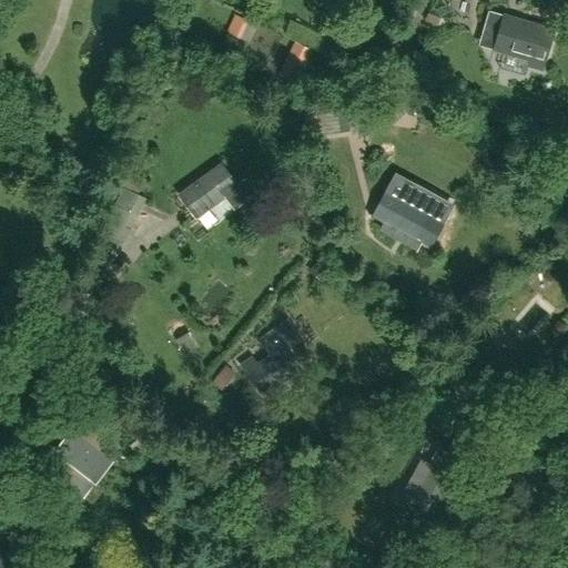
[(551,36),(503,21),(505,16),(488,10),(482,32),(497,37),(494,50),(530,60),(528,66),(541,70),(551,36)]
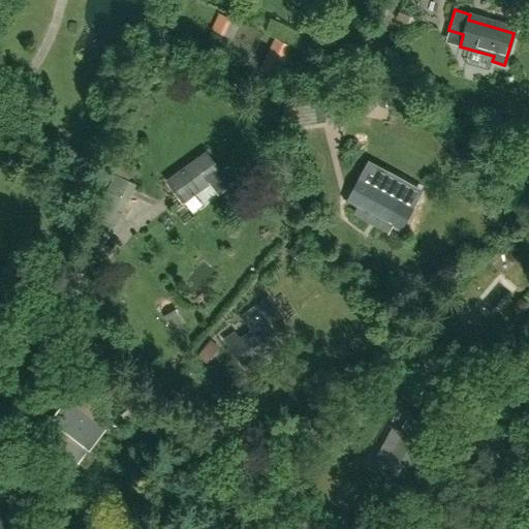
[(260,69),(276,78),(290,47),(275,39),(260,69)]
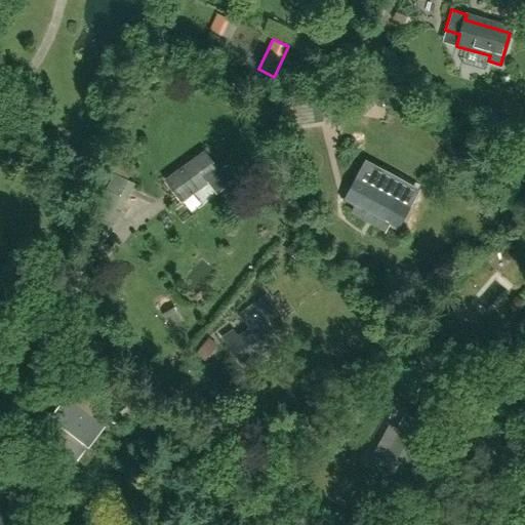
[(219,172),(204,152),(166,179),(175,192),(179,189),(186,197),(195,191),(192,187),(207,175),(218,190),(236,177),(228,166),(219,172)]
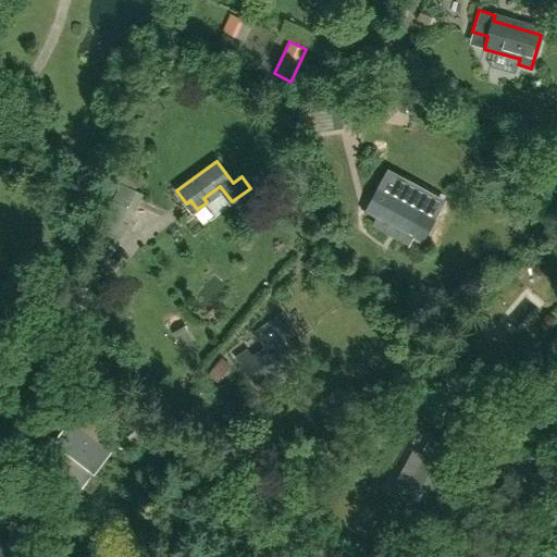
[(434,218),(392,194),(390,197),(381,192),(375,201),(384,206),(383,209),(388,211),(383,221),(421,242),(434,218)]
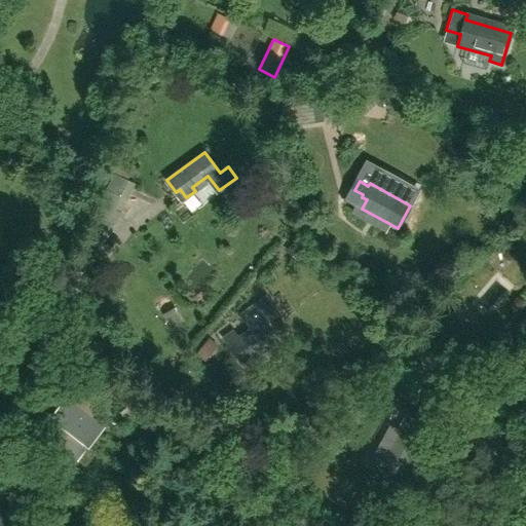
[(252,328),(237,338),(229,327),(221,333),(243,366),(277,341),(264,324),(278,314),(266,297),(241,314),(252,328)]
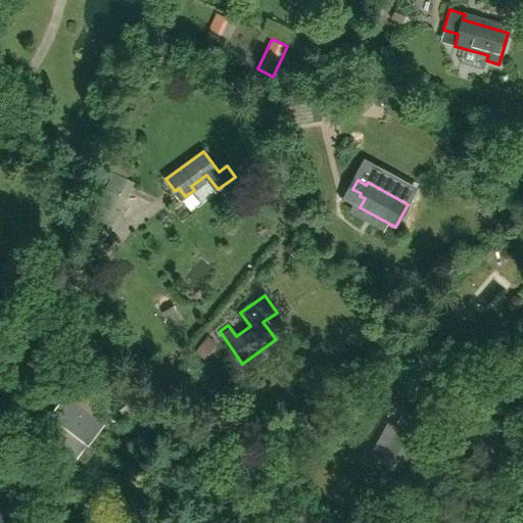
[(522,388),(513,371),(489,382),(498,400),(522,388)]
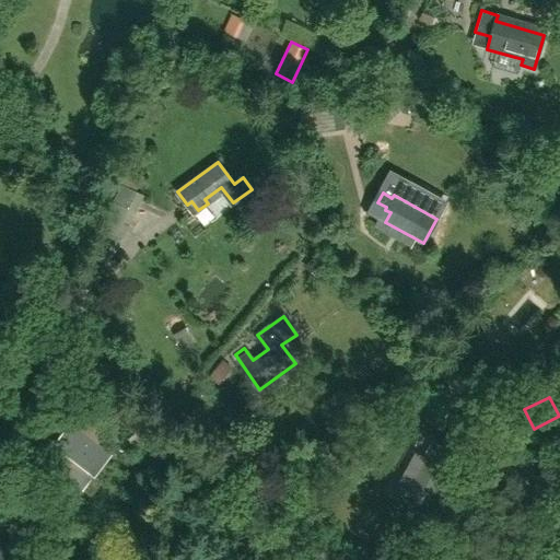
[(93,471),(106,450),(73,429),(60,450),(51,444),(41,461),(67,478),(78,462),(93,471)]
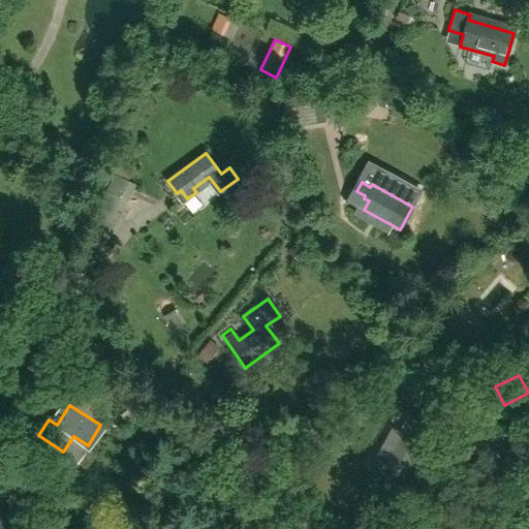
[(416,459),(431,431),(417,424),(415,429),(406,424),(401,433),(398,431),(389,447),(393,449),(386,460),(421,478),(417,483),(430,490),(440,471),(416,459)]
